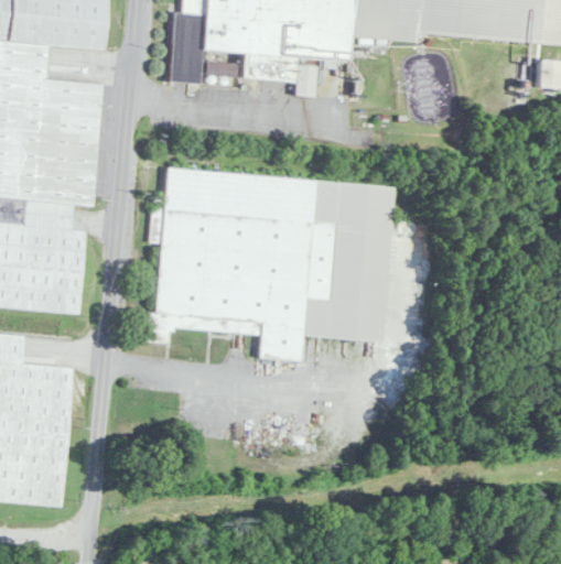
[(111,0),(0,0),(0,306),(79,313),(86,230),(73,229),(75,205),(94,207),(104,83),(47,78),(50,46),(108,51),(111,0)]
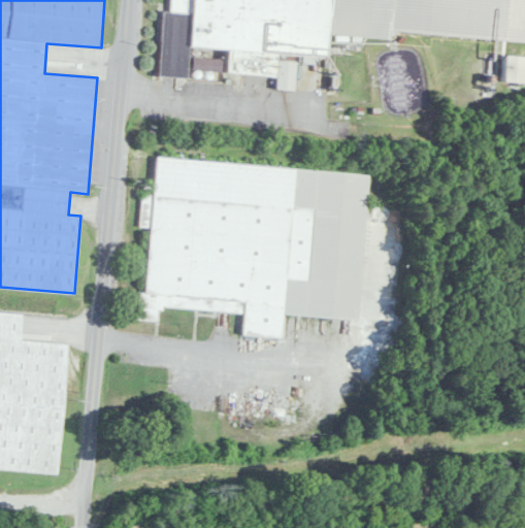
[(524,0),(171,0),(170,11),(165,11),(161,75),(189,77),(191,47),(230,51),(230,58),(265,60),(266,51),(328,55),(329,34),(394,39),(395,32),(524,41),(524,0)]
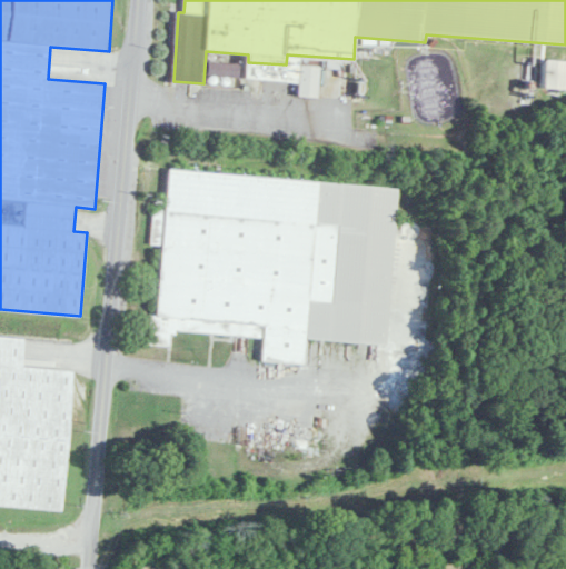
[(565,60),(545,60),(545,89),(565,89),(565,60)]
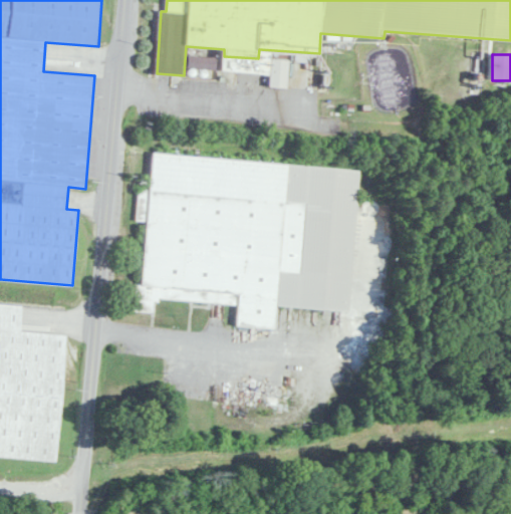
[(216,57),(189,57),(189,69),(216,69),(216,57)]
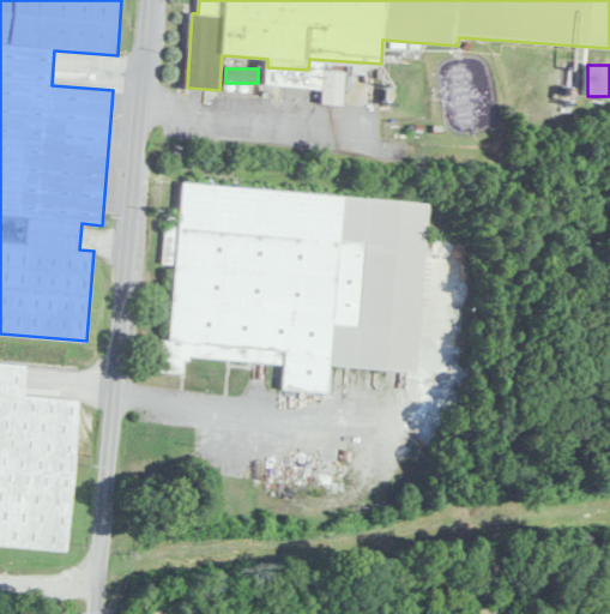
[(430,202),(180,186),(169,356),(276,362),(276,356),(287,356),(284,390),(330,392),(331,366),(420,372),(430,202)]
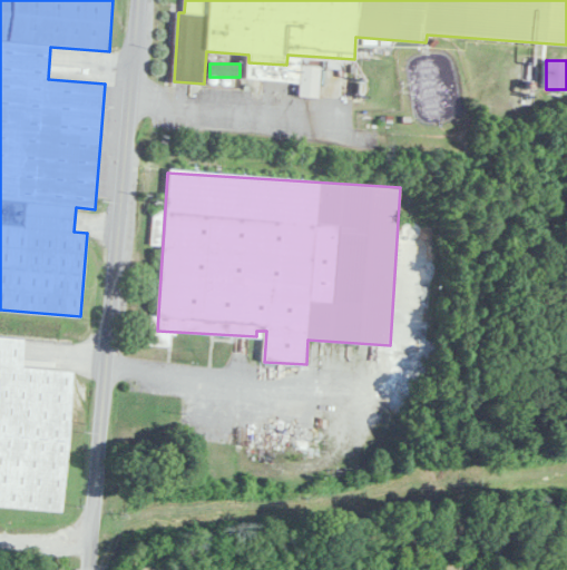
[(0,505),(64,511),(74,371),(23,367),(26,338),(0,336),(0,505)]
